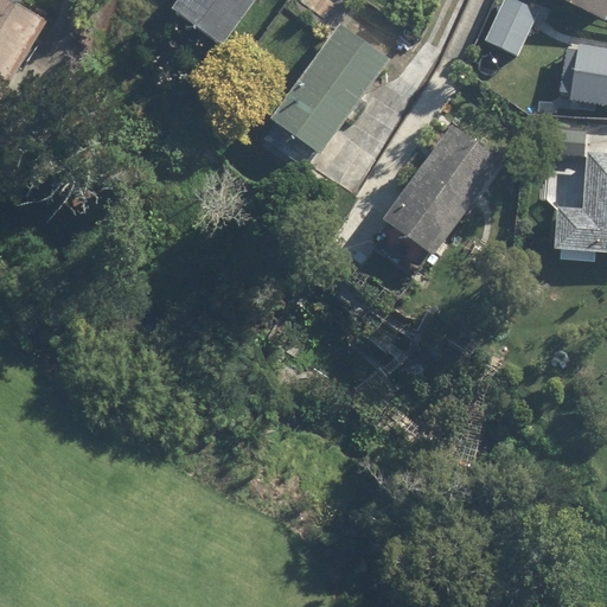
[(48,23),(6,0),(0,0),(0,66),(18,77),(48,23)]
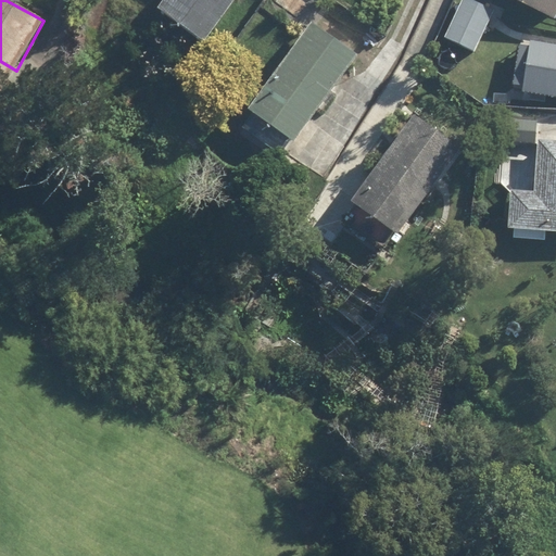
[(156,118),(239,0),(167,0),(142,37),(129,27),(96,76),(156,118)]
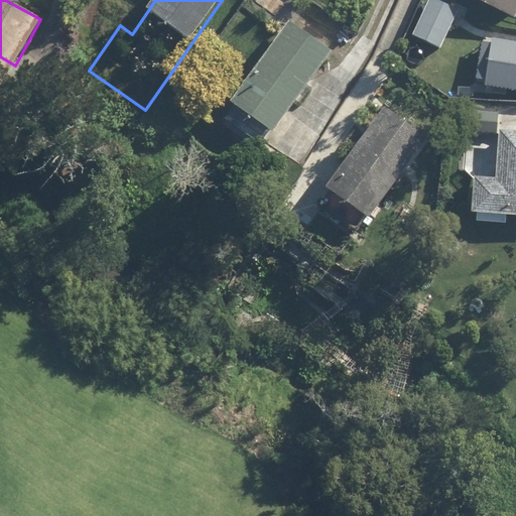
[(458,12),(430,0),(427,0),(412,33),(442,46),(458,12)]
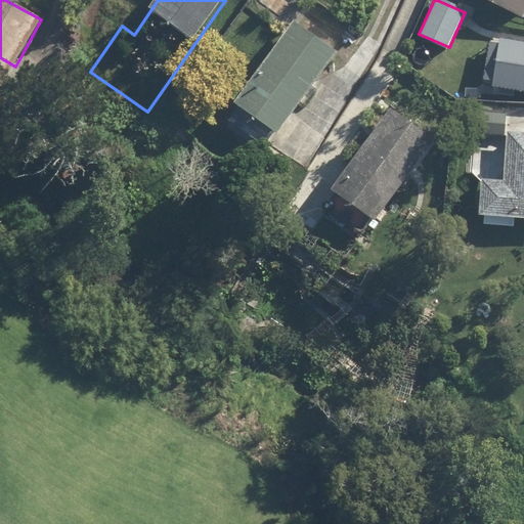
[(523,0),(484,0),(523,17),(523,0)]
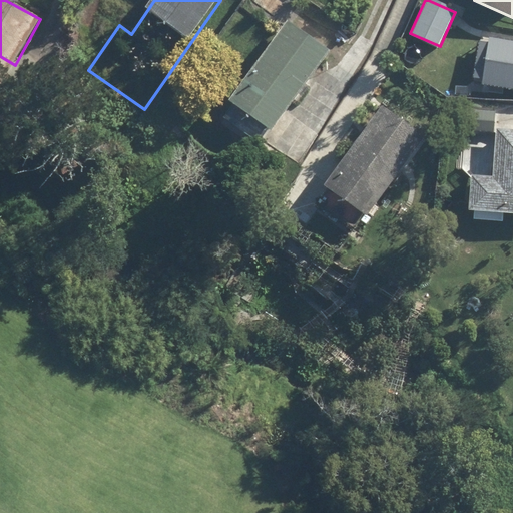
[(273,135),(331,50),(291,23),(222,123),(259,147),(269,132),(273,135)]
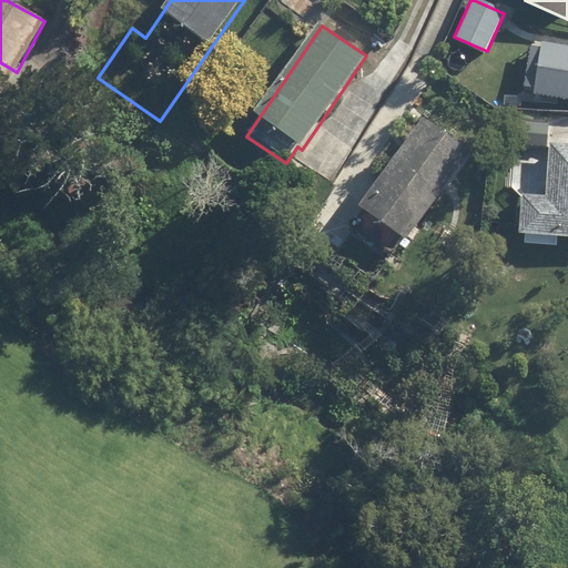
[(567,47),(543,42),(535,93),(567,98),(567,47)]
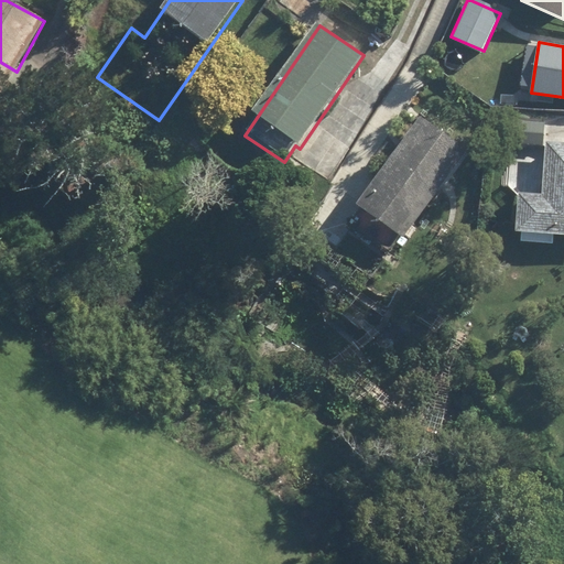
[(358,201),(372,210),(359,229),(391,252),(407,231),(409,234),(470,151),(421,115),(358,201)]
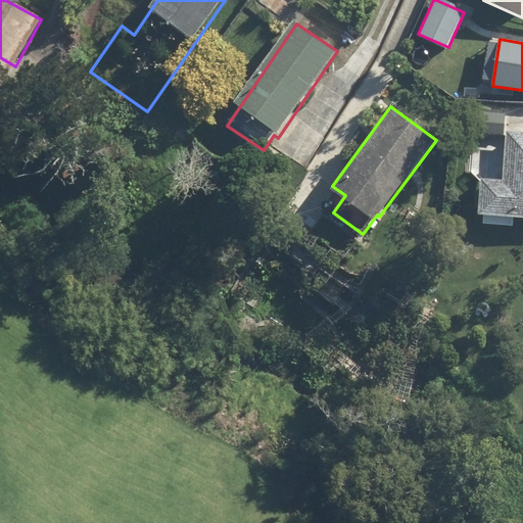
[(504,136),(505,112),(474,110),(472,134),(504,136)]
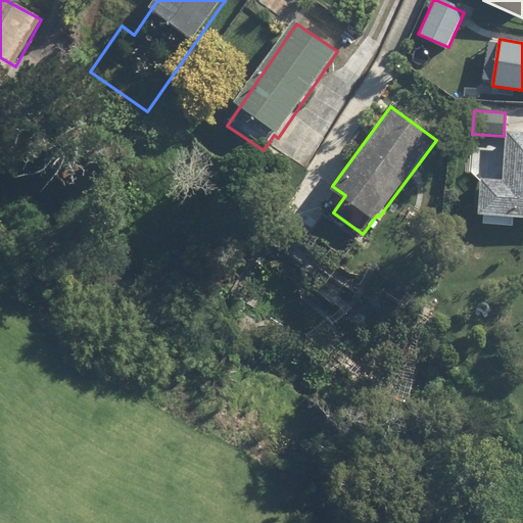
[(522,219),(522,133),(506,132),(504,181),(483,180),(482,217),(522,219)]
